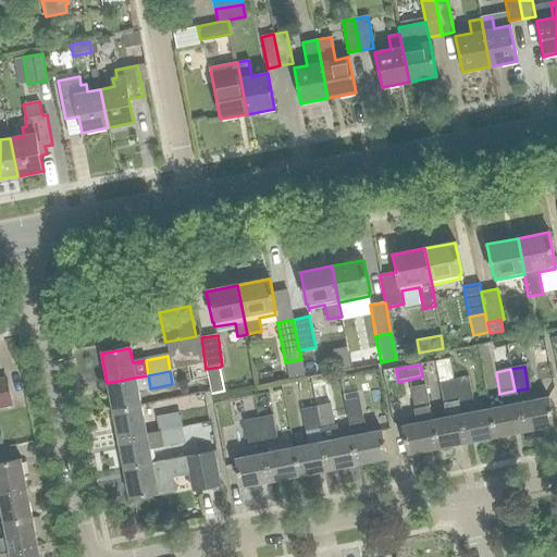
[(107,383),(112,411),(140,407),(138,391),(150,388),(148,375),(135,378),(107,383)]
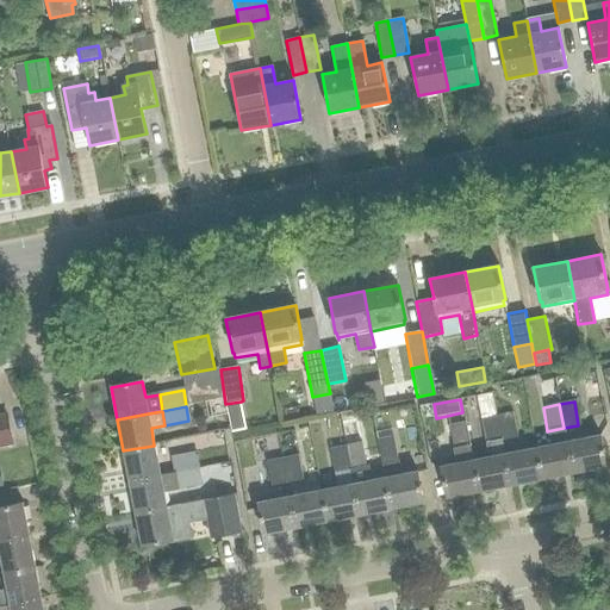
[(516,437),(511,414),(496,417),(500,441),(516,437)]
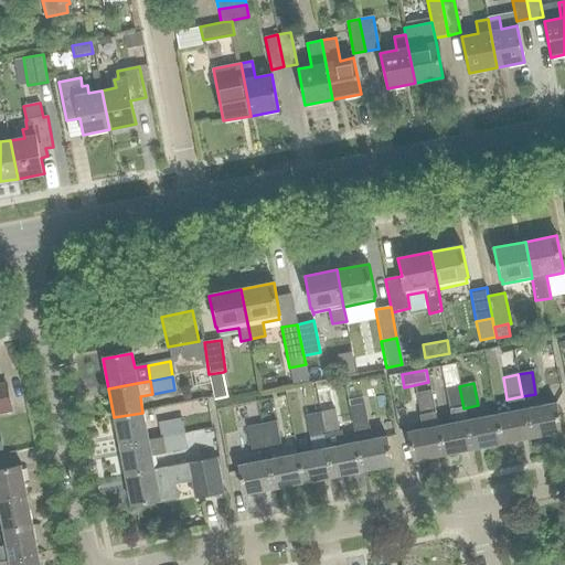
[(0,414),(11,413),(6,384),(0,384),(0,414)]
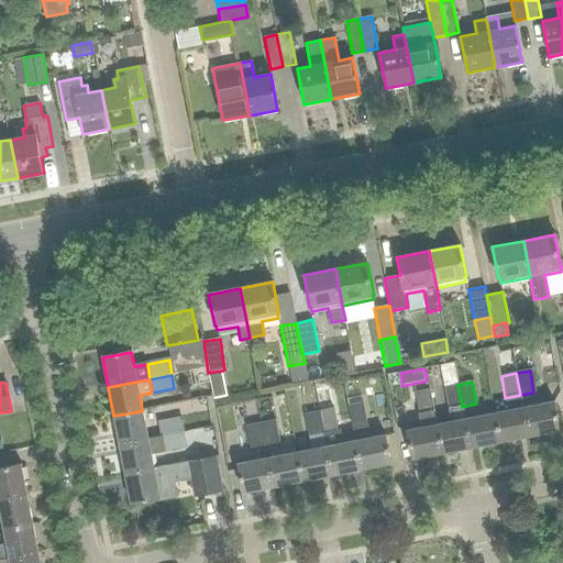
[(450,423),(437,426),(435,426),(441,454),(470,448),(464,420),(461,407),(462,407),(457,385),(443,388),(450,423)]
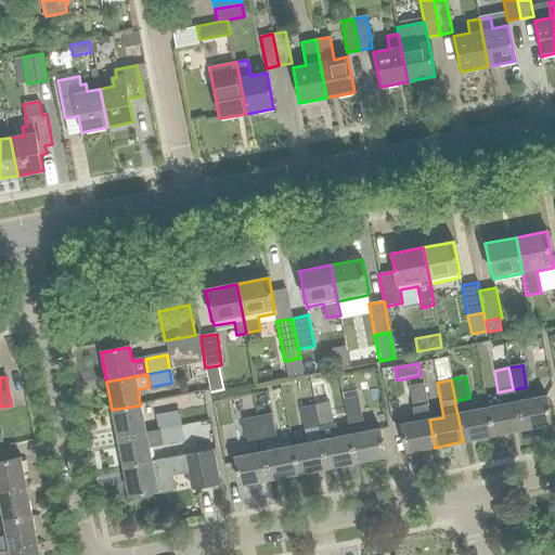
[(425,386),(410,388),(413,410),(414,410),(416,423),(399,426),(404,453),(435,448),(429,420),(430,420),(428,408),(425,386)]
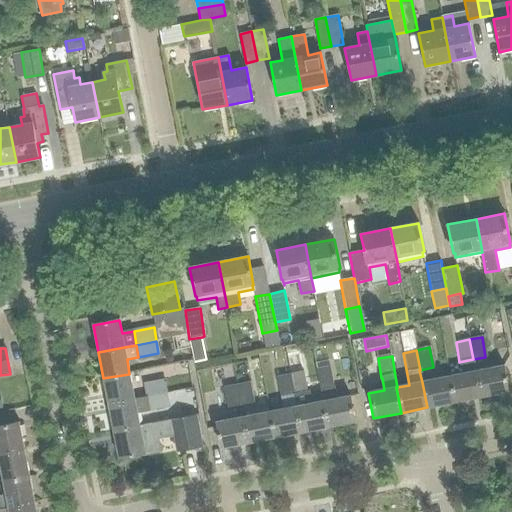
[(463,374),(449,377),(454,402),(480,397),(475,371),(473,359),(460,362),(463,374)]
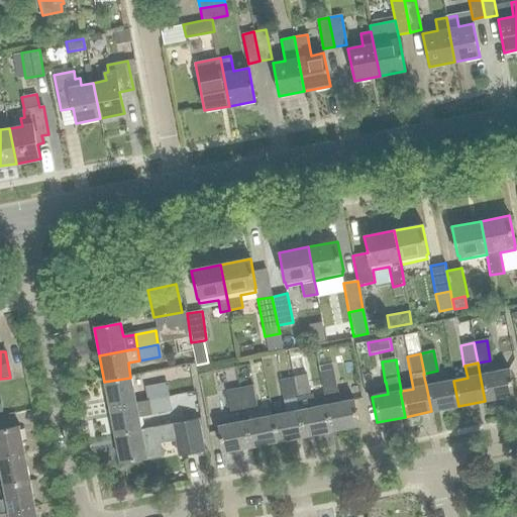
[(511,395),(506,370),(480,375),(485,401),(511,395)]
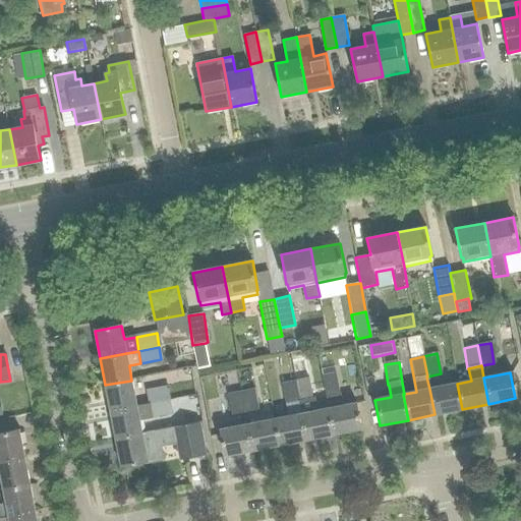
[(326,397),(328,409),(333,436),(359,430),(353,404),(343,406),(341,392),(339,393),(336,373),(322,375),(326,397)]
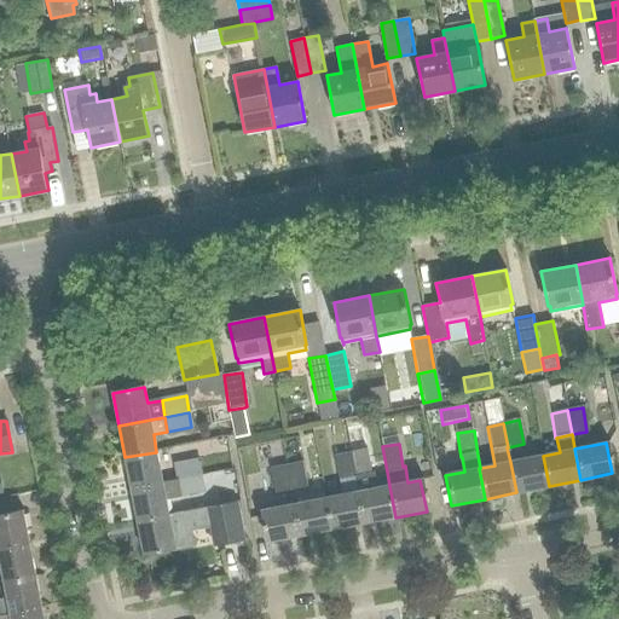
[(254,449),(239,451),(243,472),(258,469),(254,449)]
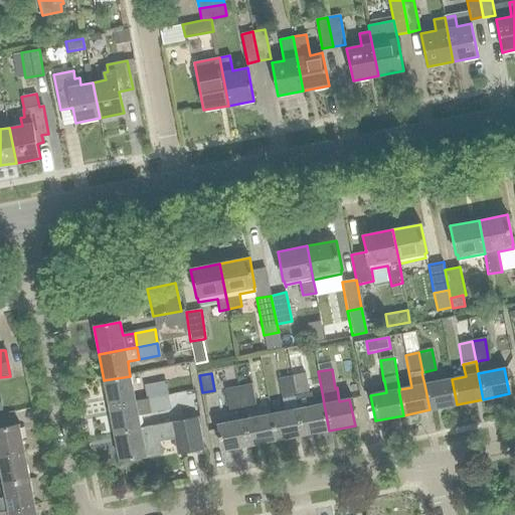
[(329,431),(324,404),(314,405),(312,391),(308,392),(305,374),(291,376),(295,397),(297,409),(303,436),(329,431)]
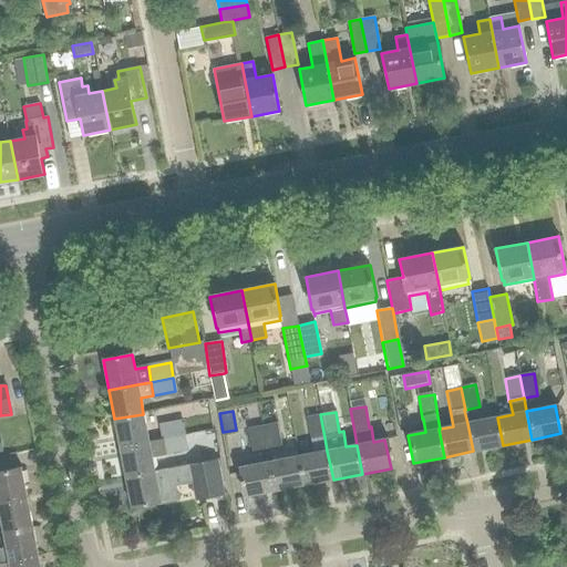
[(114,419),(120,449),(148,443),(143,414),(114,419)]
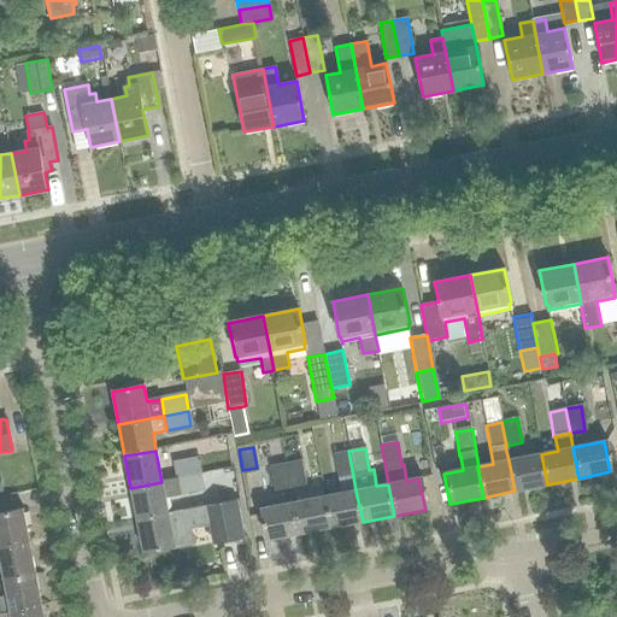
[(338,479),(353,476),(348,451),(334,453),(338,479)]
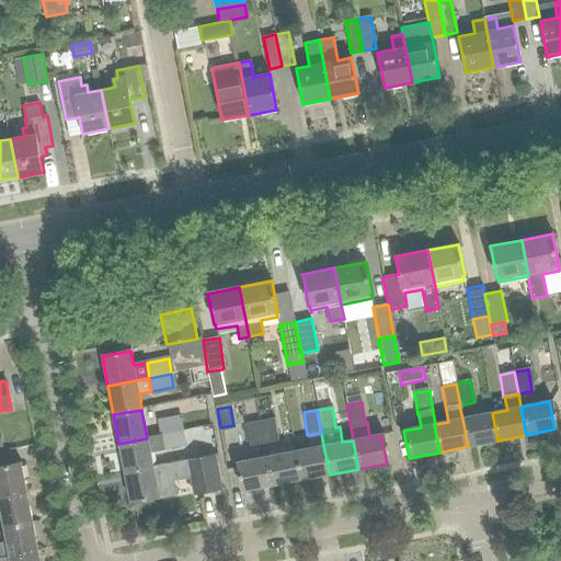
[(497,441),(492,413),(462,419),(468,446),(497,441)]
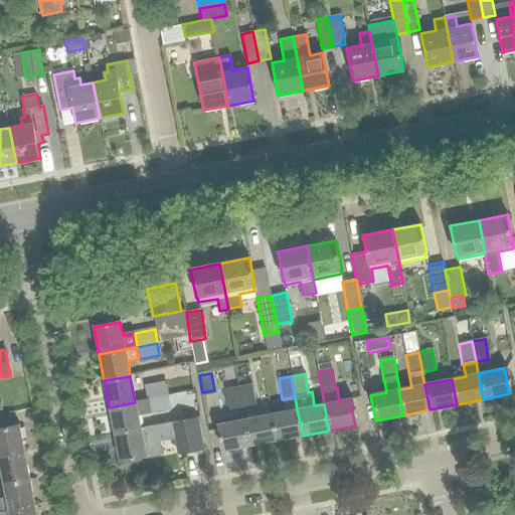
[(147,400),(168,396),(165,382),(144,386),(147,400)]
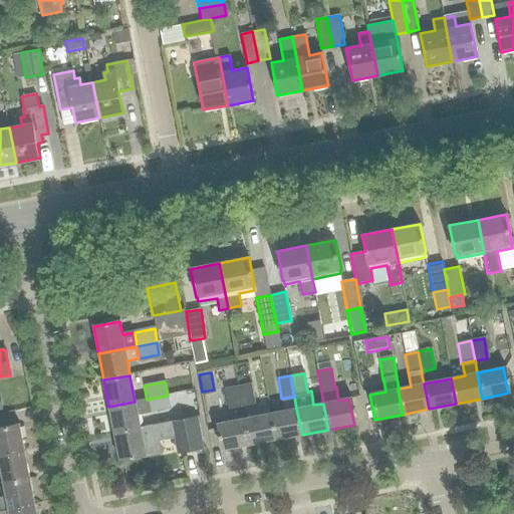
[(249,384),(237,388),(241,408),(254,405),(249,384)]
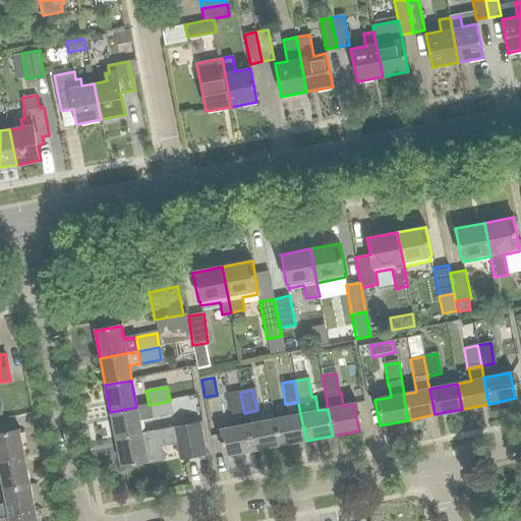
[(231,416),(244,413),(240,393),(227,396),(231,416)]
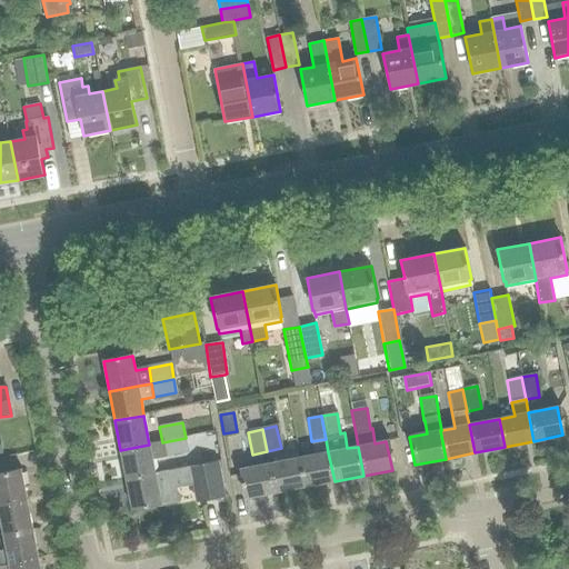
[(186,438),(162,442),(166,456),(188,451),(186,438)]
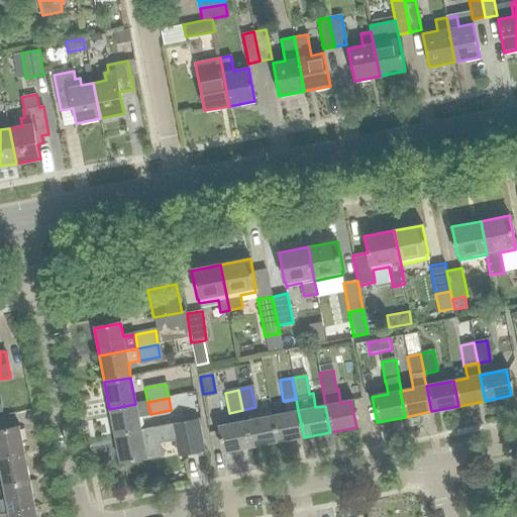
[(285,413),(272,416),(277,442),(304,437),(298,411),(296,399),(283,401),(285,413)]
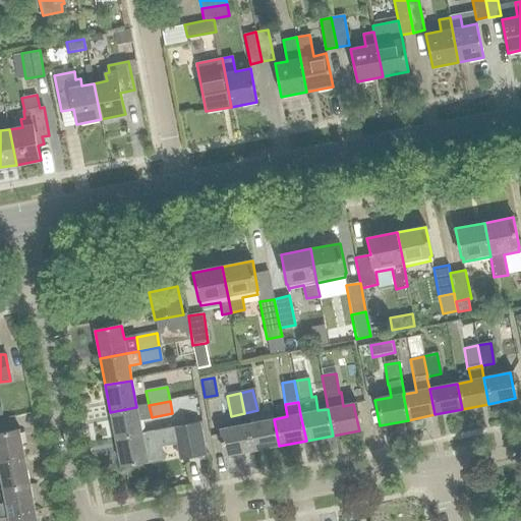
[(110,412),(115,439),(141,433),(139,419),(152,417),(149,405),(136,407),(110,412)]
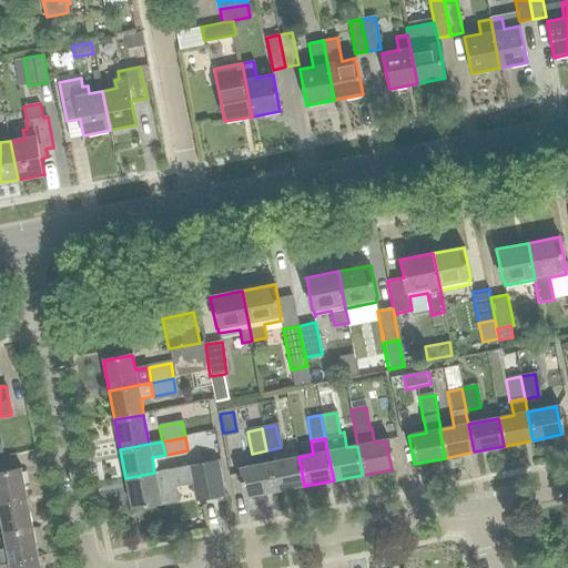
[(274,493),(304,486),(298,457),(269,463),(274,493)]
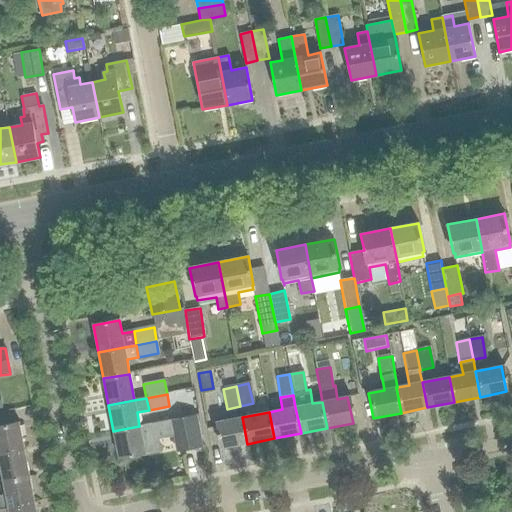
[(139,426),(113,431),(119,458),(157,451),(155,438),(179,433),(182,451),(201,447),(195,416),(139,426)]
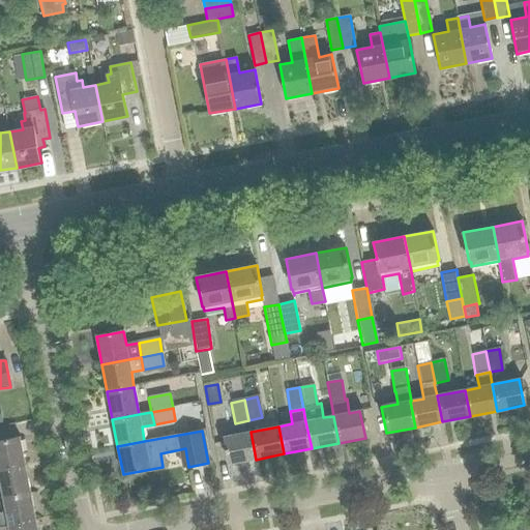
[(256,460),(251,432),(223,438),(228,465),(256,460)]
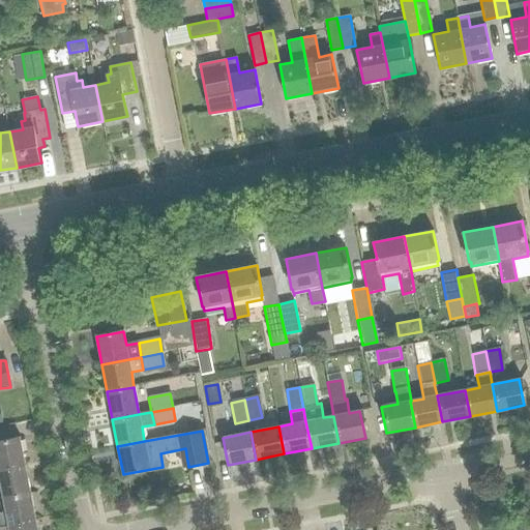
[(0,469),(28,464),(23,436),(0,440),(0,469)]
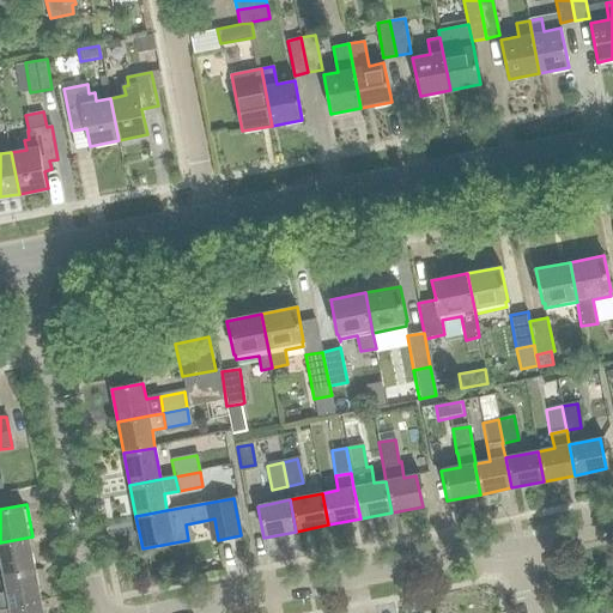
[(0,559),(4,559),(6,575),(38,569),(32,536),(0,542),(0,559)]
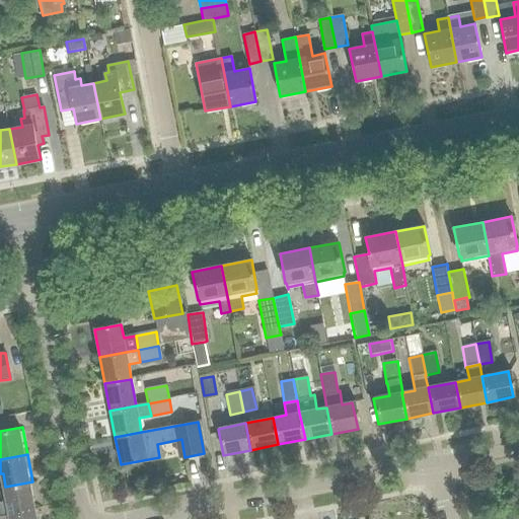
[(32,482),(5,487),(8,500),(0,501),(0,515),(38,508),(32,482)]
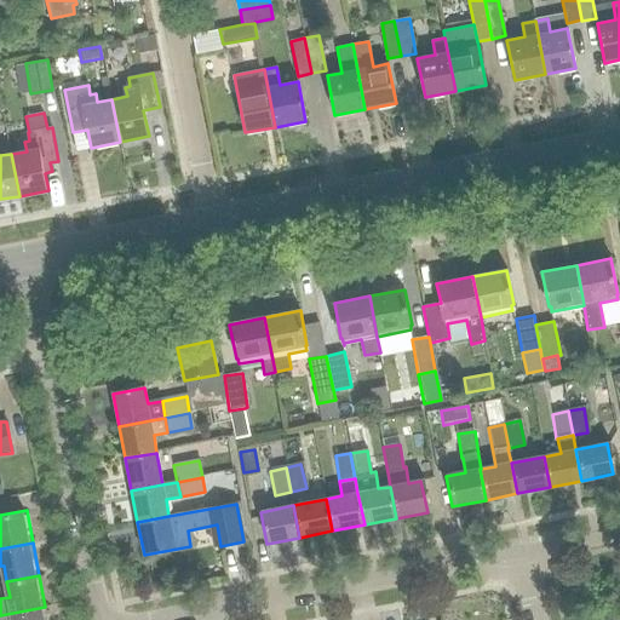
[(0,619),(47,619),(45,607),(0,615),(0,619)]
